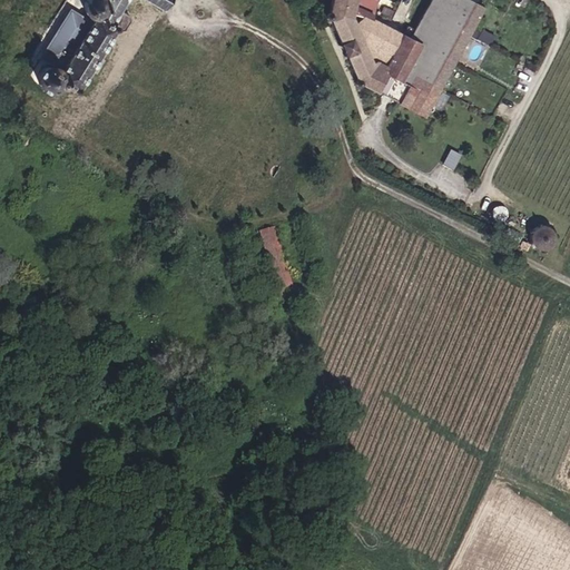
[(165,0),(85,0),(84,3),(84,8),(85,12),(87,16),(90,18),(94,18),(90,23),(70,10),(40,58),(55,67),(48,66),(43,66),(39,69),(37,72),(36,77),(36,82),(39,87),(43,90),(49,91),(55,90),(59,87),(61,84),(61,88),(62,89),(64,90),(65,91),(68,91),(71,91),(72,89),(72,90),(74,92),(75,92),(76,92),(77,91),(78,90),(78,89),(78,88),(112,31),(123,29),(127,20),(126,16),(118,11),(124,0),(148,0),(161,7),(165,0)]
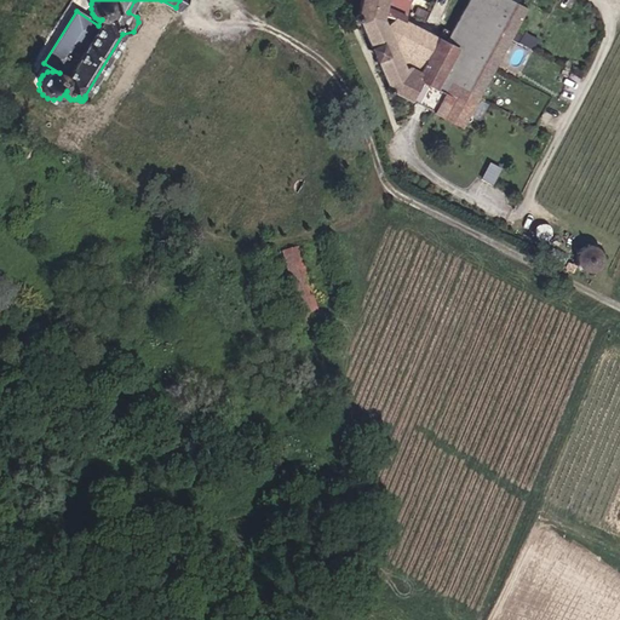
[(361,0),(359,15),(356,15),(355,16),(355,17),(355,19),(356,22),(359,22),(388,89),(386,90),(386,92),(388,93),(389,95),(391,93),(392,93),(397,96),(399,93),(464,126),(524,10),(505,0),(469,0),(449,44),(406,22),(409,0),(361,0)]
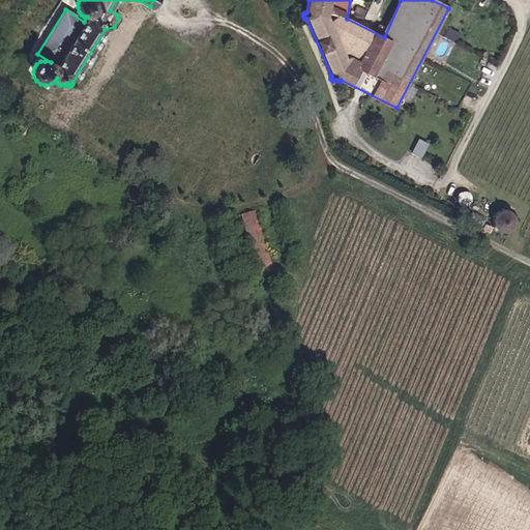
[(417,137),(411,150),(420,155),(428,142),(417,137)]
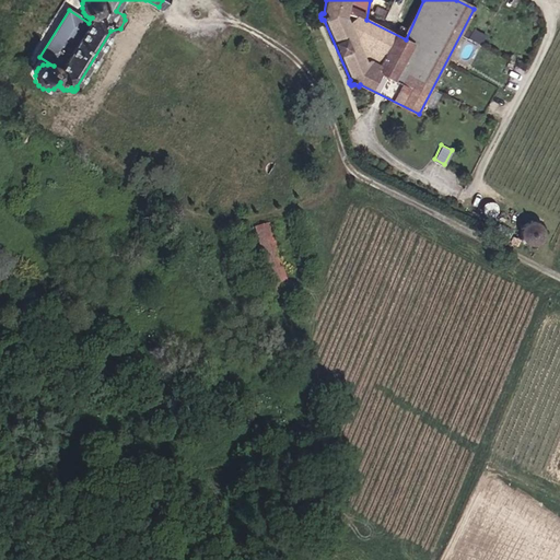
[(284,282),(272,221),(256,224),(268,286),(284,282)]
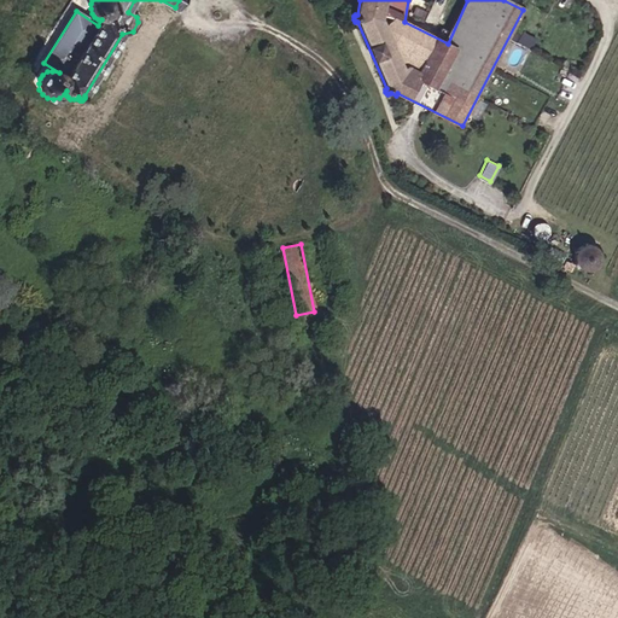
[(592,268),(595,266),(599,260),(599,252),(596,248),(590,245),(584,244),(579,246),(576,251),(575,257),(576,263),(581,267),(586,269),(592,268)]
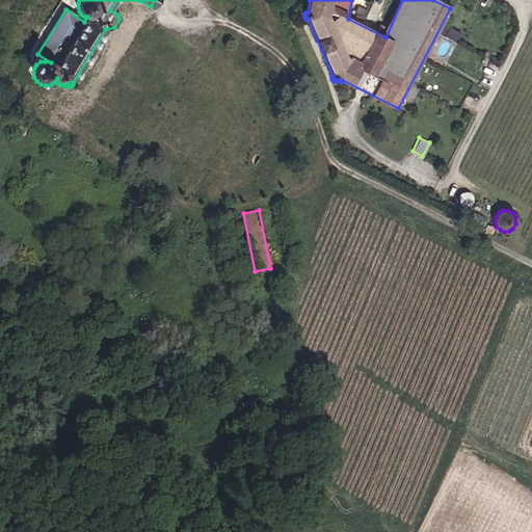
All buildings are outlined.
